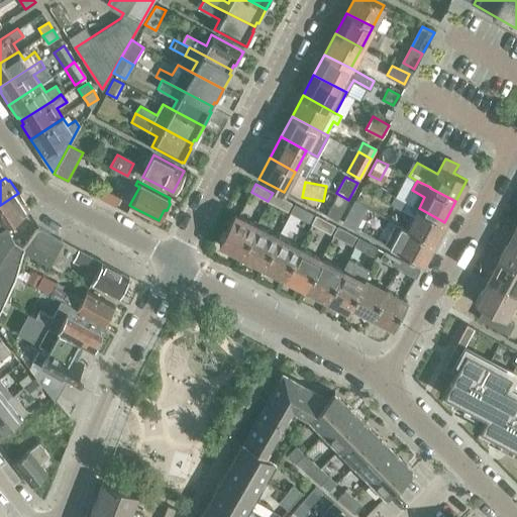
[(106,189),(101,198),(116,206),(120,197),(106,189)]
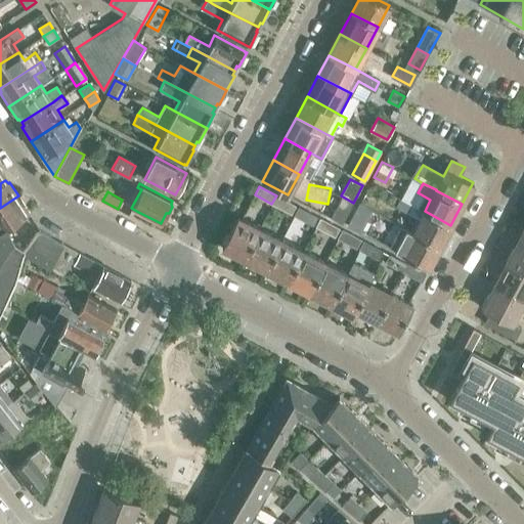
[(30,213),(18,195),(0,208),(0,231),(5,229),(30,213)]
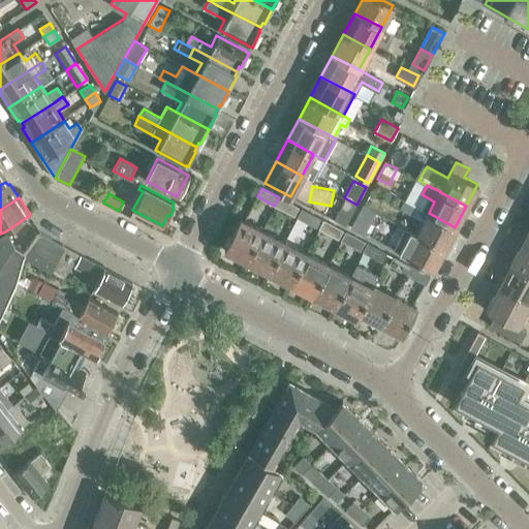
[(297,207),(279,197),(274,206),(292,215),(297,207)]
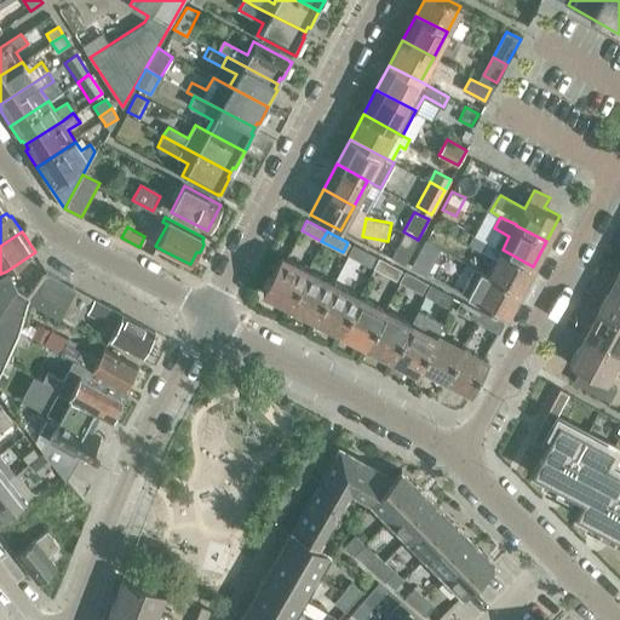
[(405,233),(391,257),(405,264),(418,240),(405,233)]
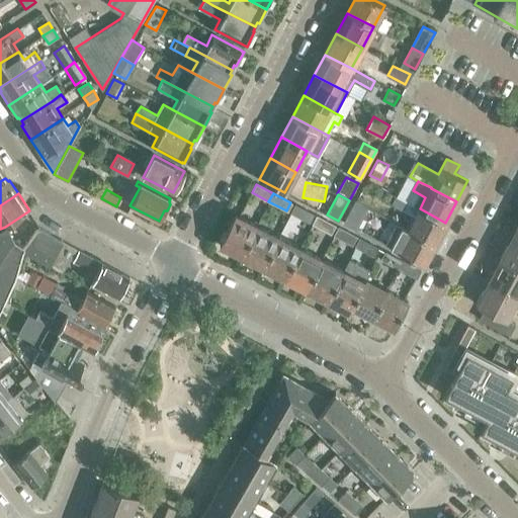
[(403,211),(408,202),(396,196),(392,205),(403,211)]
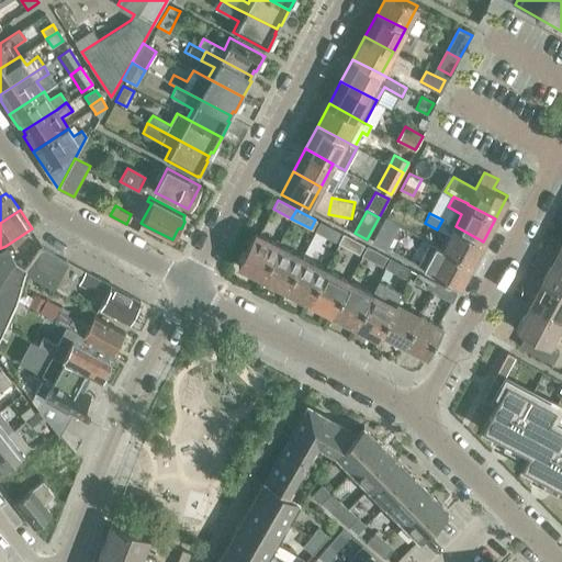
[(386,217),(375,242),(386,247),(397,222),(386,217)]
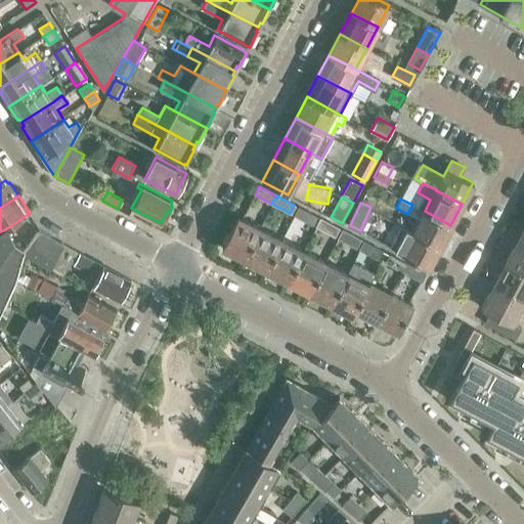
[(439,246),(450,225),(425,211),(412,205),(407,214),(420,220),(413,231),(439,246)]
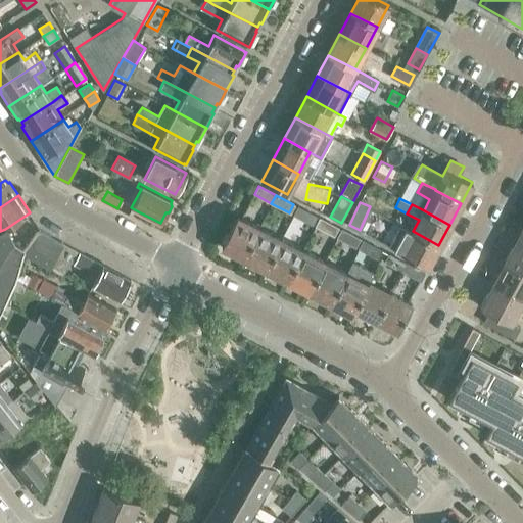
[(312,224),(316,216),(296,206),(292,215),(312,224)]
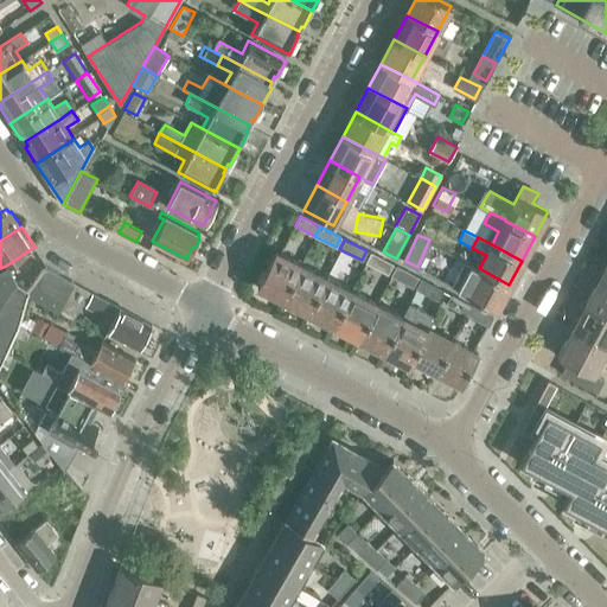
[(257,286),(282,299),(300,263),(275,250),(264,272),(262,270),(257,280),(260,281),(257,286)]
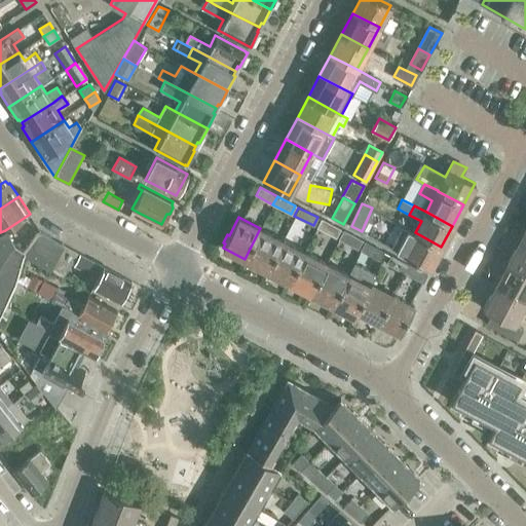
[(335,236),(339,228),(321,219),(316,227),(335,236)]
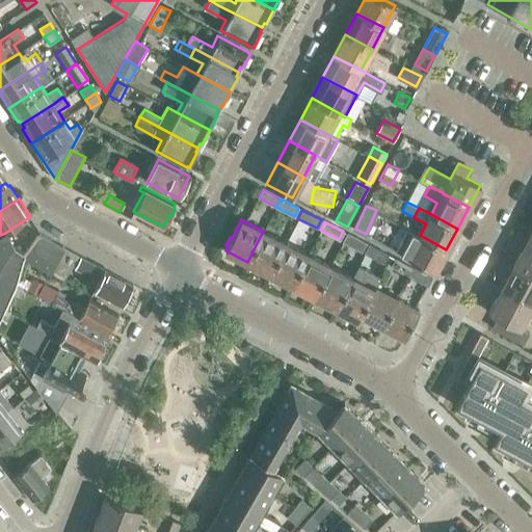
[(395,250),(434,271),(446,249),(420,235),(406,229),(395,250)]
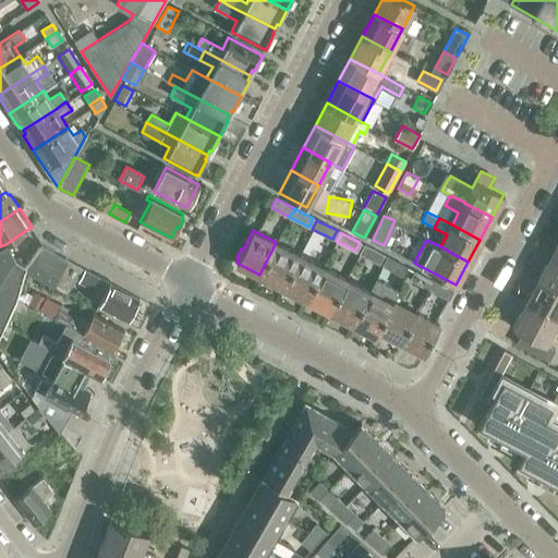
[(300,255),(276,242),(259,275),(282,287),(300,255)]
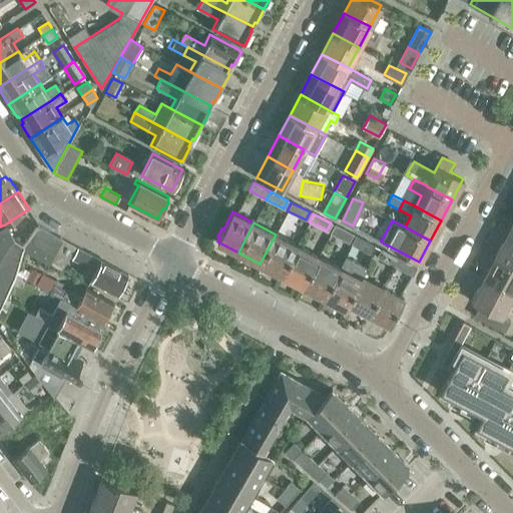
[(24,245),(13,236),(5,224),(0,226),(0,306),(4,298),(9,287),(16,274),(23,248),(24,245)]
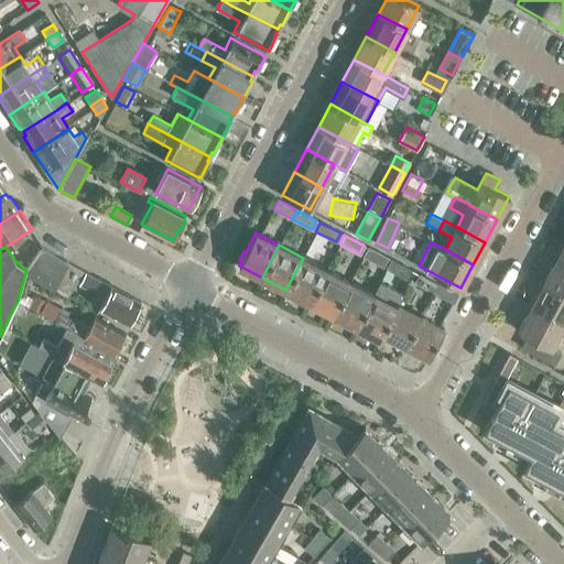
[(368,247),(364,256),(382,266),(387,257),(368,247)]
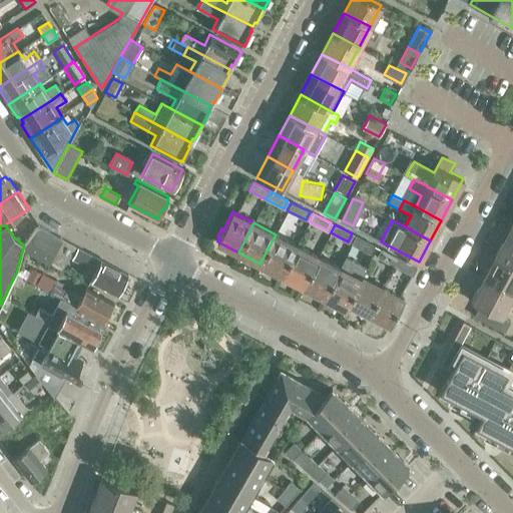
[(37,226),(24,245),(23,248),(48,264),(62,238),(40,225),(37,226)]
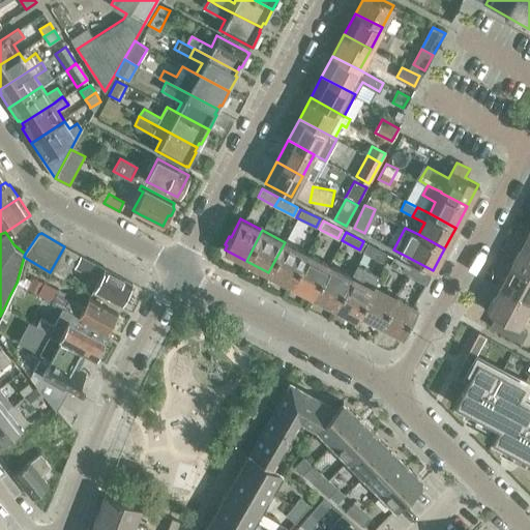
[(529,243),(524,240),(511,264),(529,273),(529,243)]
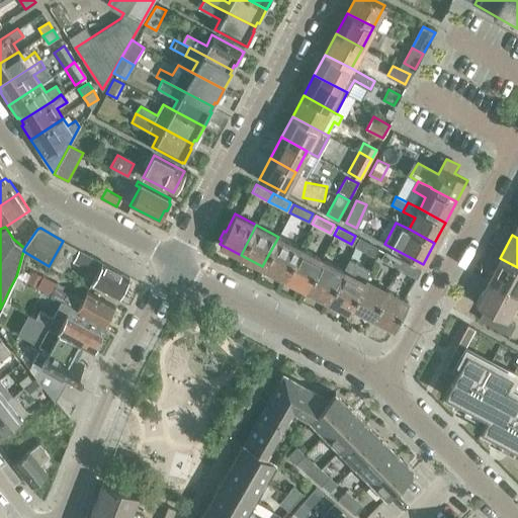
[(284,277),(299,248),(278,237),(262,266),(284,277)]
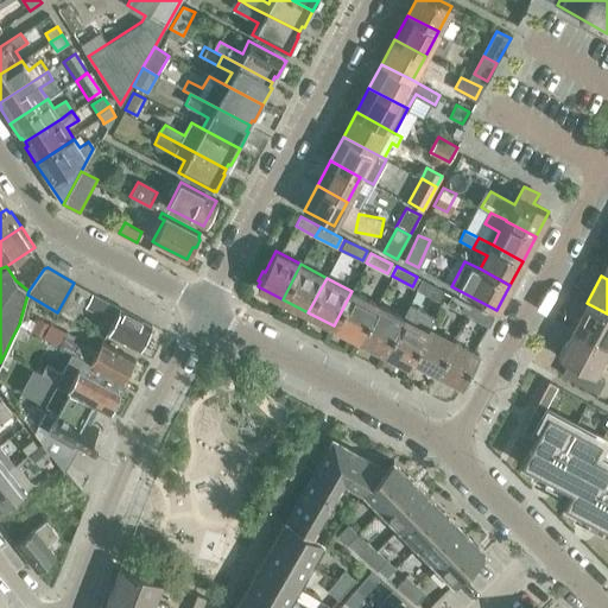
[(438,299),(443,290),(422,279),(417,290),(424,293),(438,299)]
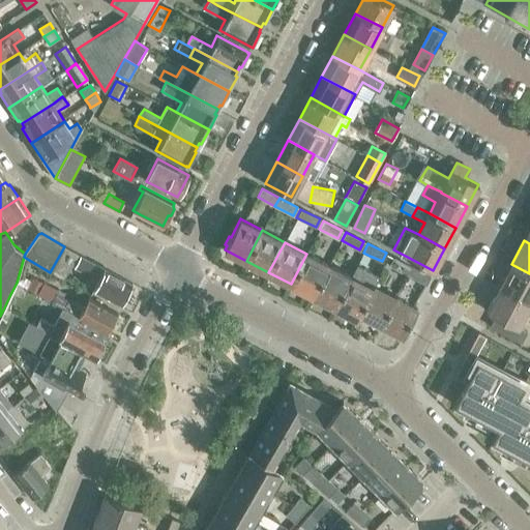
[(63,280),(78,254),(64,246),(50,272),(63,280)]
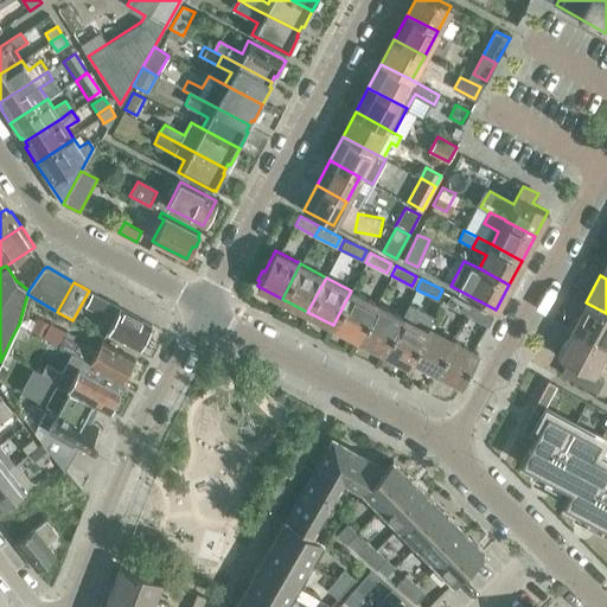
[(419,302),(423,293),(416,289),(411,299),(419,302)]
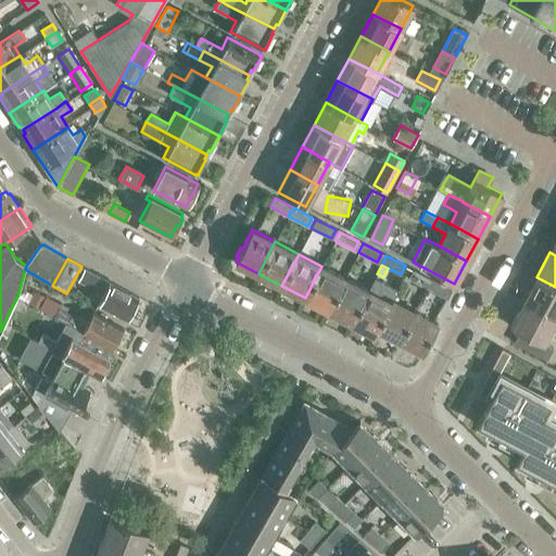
[(344,278),(321,266),(305,298),(328,310),(344,278)]
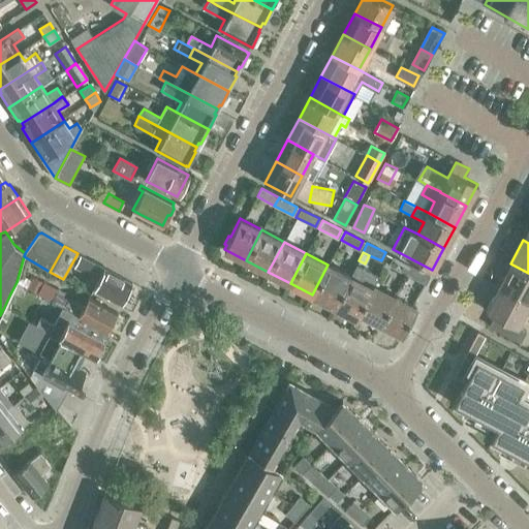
[(128,289),(132,282),(80,254),(75,265),(90,272),(91,271),(100,276),(94,289),(121,304),(122,301),(126,300),(131,291),(128,289)]
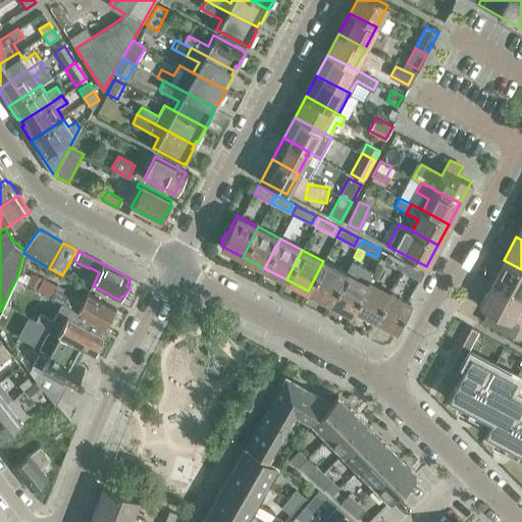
[(384,261),(402,270),(406,262),(388,253),(384,261)]
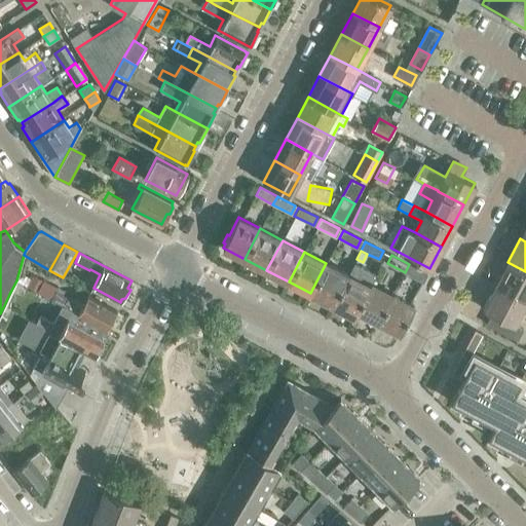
[(347,274),(332,304),(354,316),(358,311),(357,311),(370,286),(371,284),(377,272),(354,261),(347,274)]
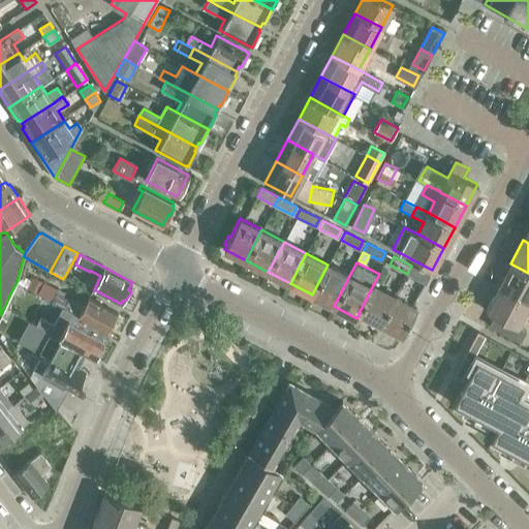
[(503,276),(498,286),(528,302),(528,273),(510,263),(509,265),(507,263),(503,266),(501,270),(501,275),(503,276)]
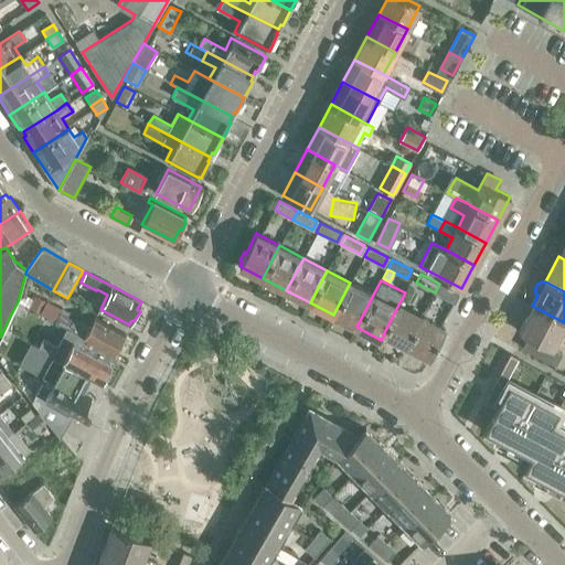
[(333,315),(356,327),(373,295),(350,283),(333,315)]
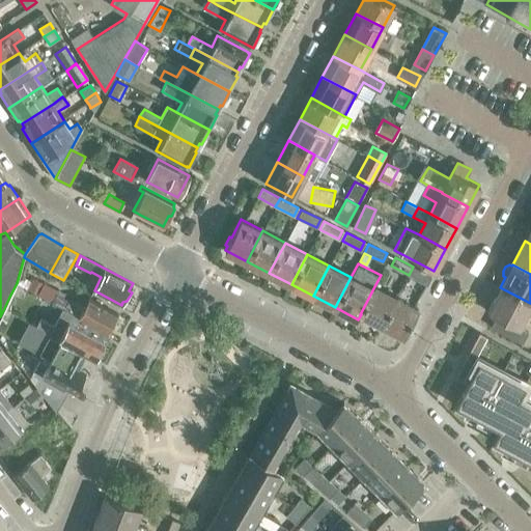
[(430,276),(413,267),(409,275),(426,284),(430,276)]
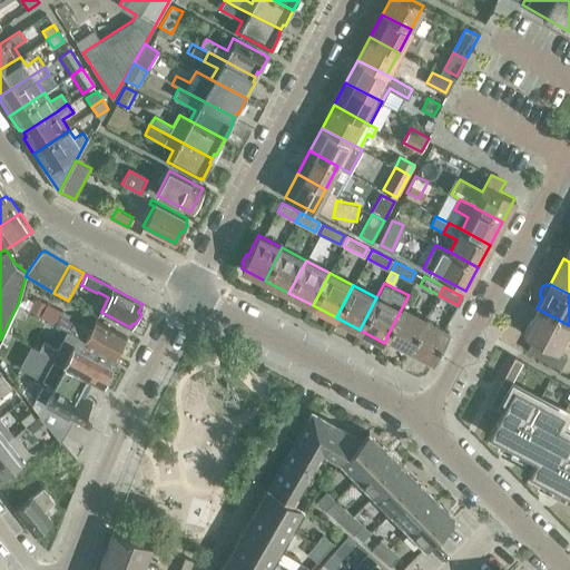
[(29,310),(40,316),(47,304),(35,298),(29,310)]
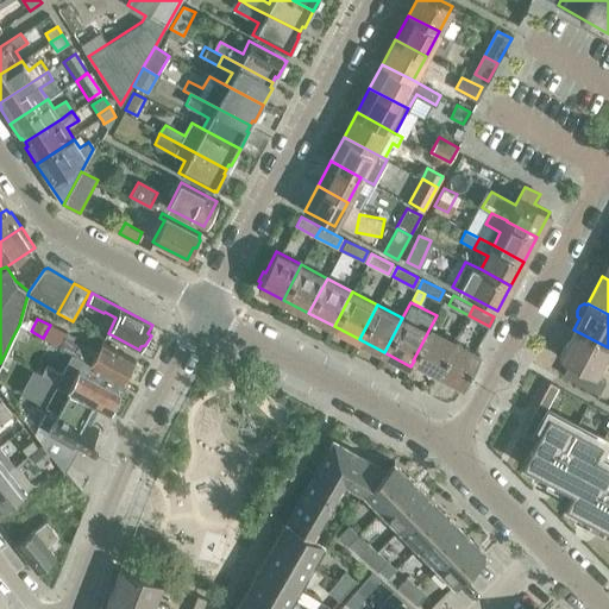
[(454,341),(429,328),(428,331),(413,360),(414,360),(438,374),(454,341)]
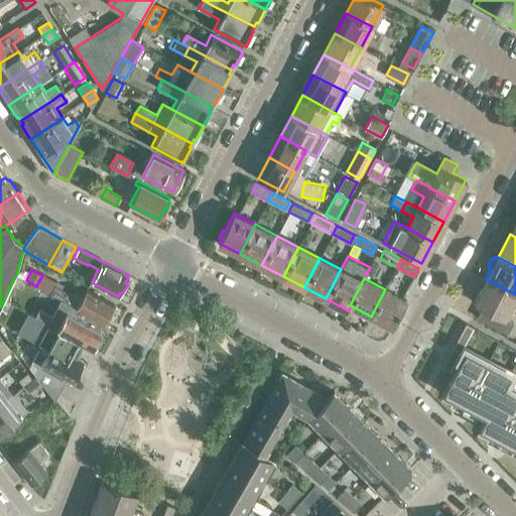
[(41,279),(37,286),(48,292),(52,285),(41,279)]
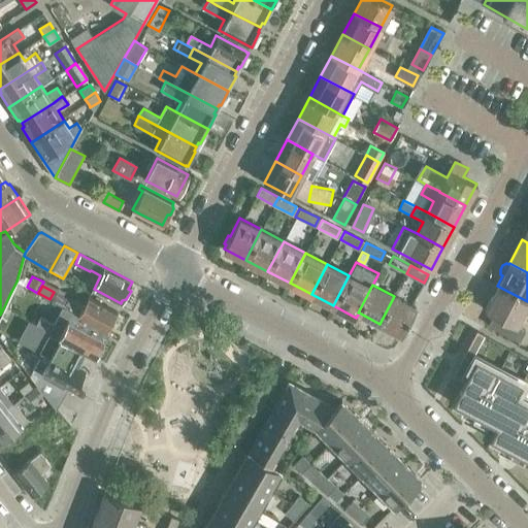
[(527,301),(497,286),(485,309),(494,314),(488,325),(519,341),(525,330),(516,325),(523,311),(527,314),(527,301)]
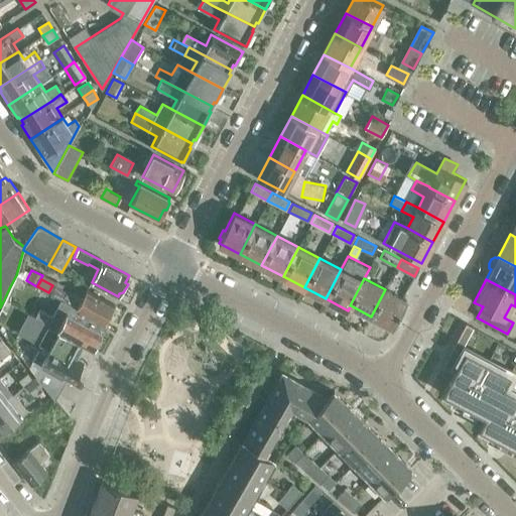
[(111,315),(114,309),(113,307),(114,304),(87,289),(82,298),(55,285),(50,293),(61,299),(105,323),(108,316),(111,315)]
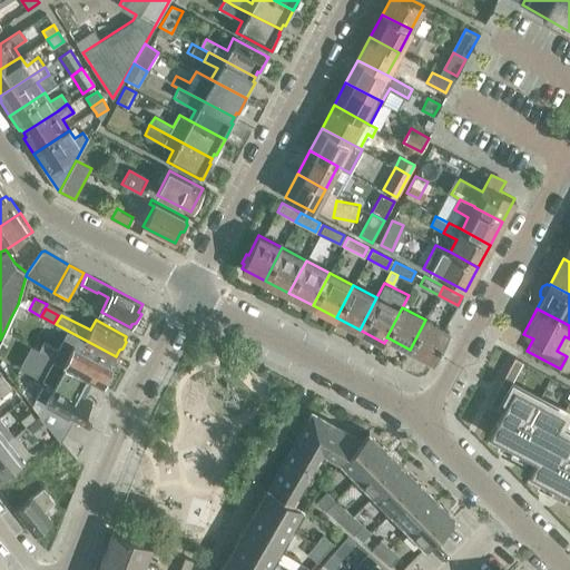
[(449,332),(425,320),(410,350),(433,361),(435,357),(436,359),(441,351),(439,350),(449,332)]
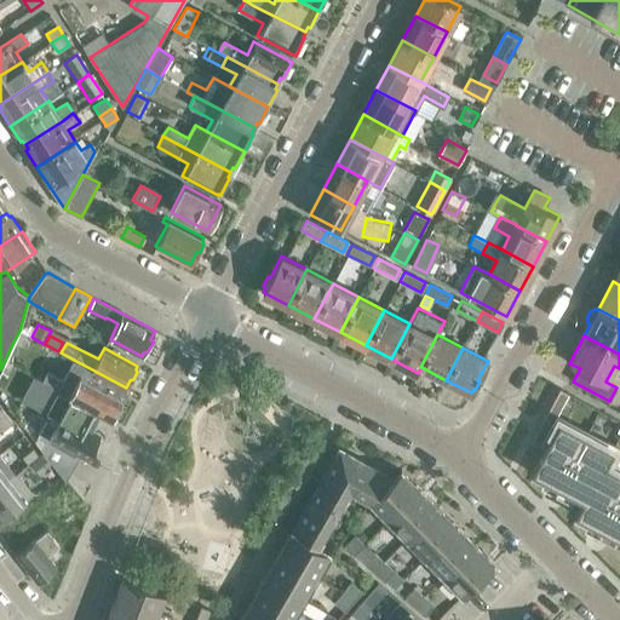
[(126,388),(74,360),(63,379),(47,371),(42,382),(98,412),(112,418),(116,409),(118,411),(124,401),(121,400),(122,397),(121,396),(126,388)]
